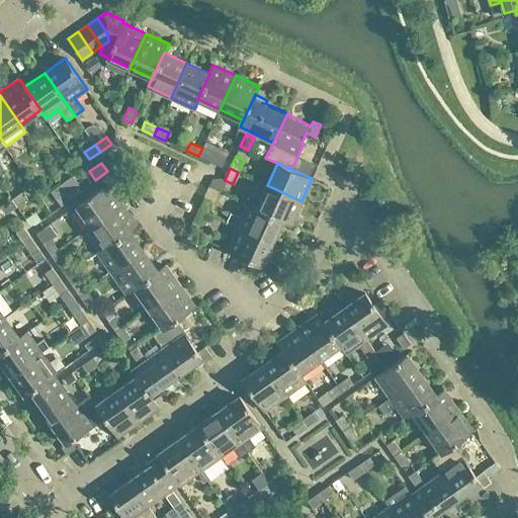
[(72,175),(61,183),(72,198),(83,190),(72,175)]
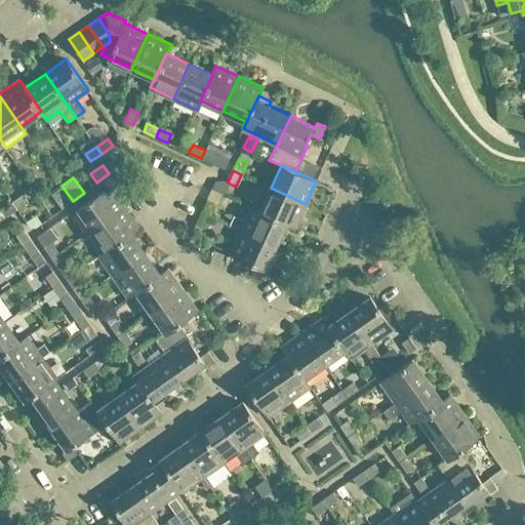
[(63,208),(73,201),(62,186),(51,193),(63,208)]
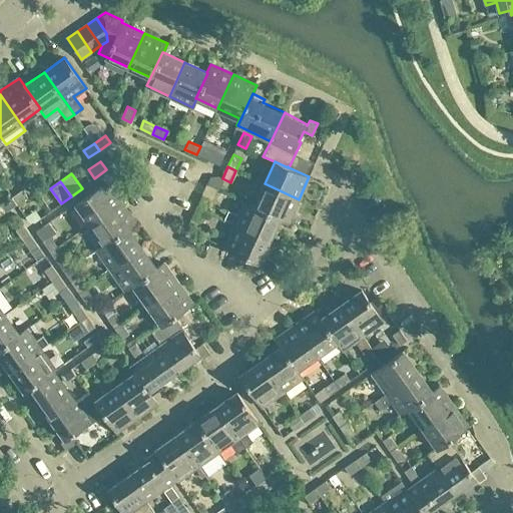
[(90,223),(121,202),(106,181),(76,203),(90,223)]
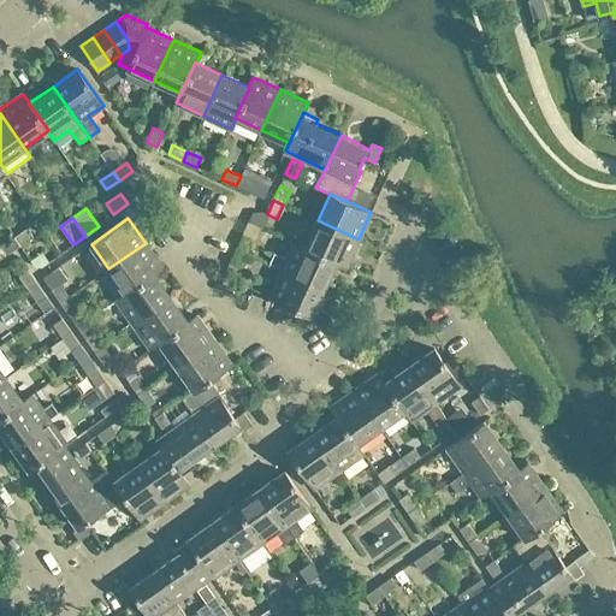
[(345,267),(359,240),(318,220),(306,247),(304,247),(336,261),(335,262),(345,267)]
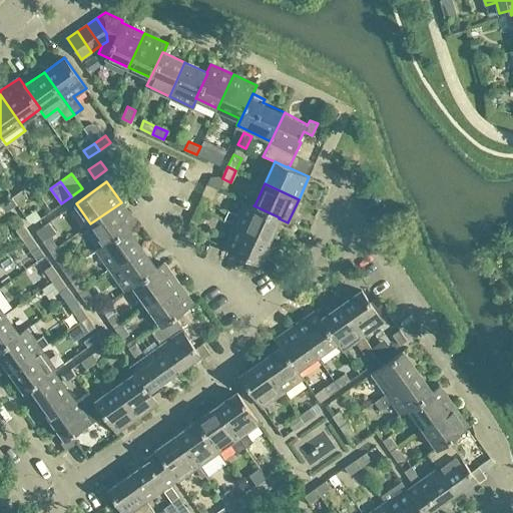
[(22,189),(12,197),(17,204),(27,197),(22,189)]
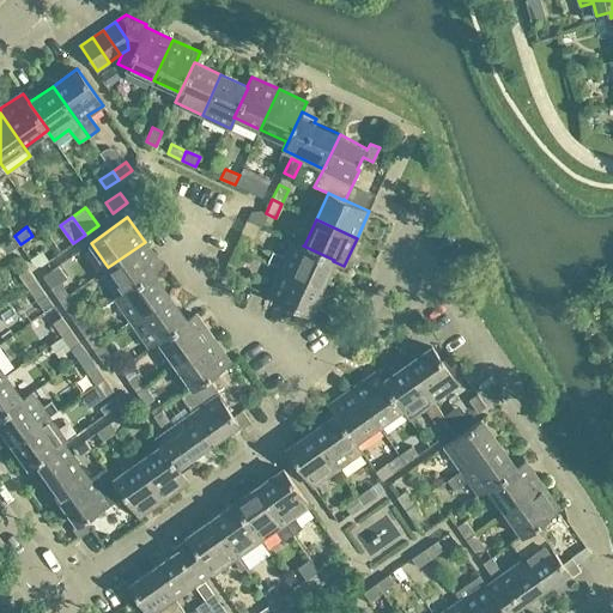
[(242,232),(235,247),(244,252),(252,237),(242,232)]
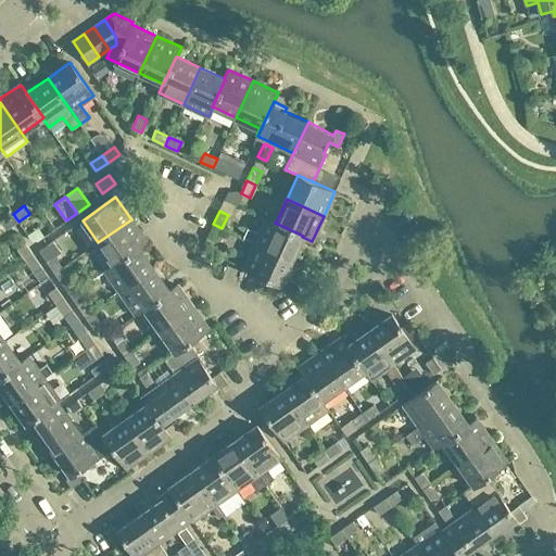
[(7,229),(19,222),(13,214),(1,222),(7,229)]
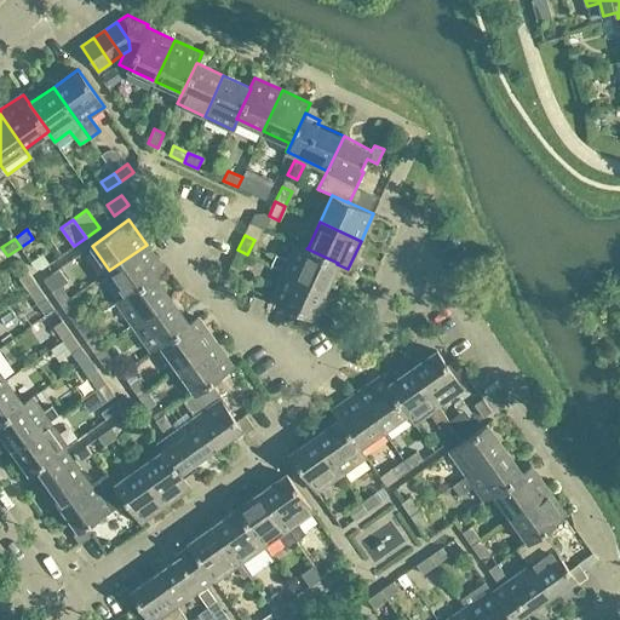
[(337,264),(338,263),(306,248),(308,248),(297,244),(288,260),(276,254),(271,265),(283,271),(325,291),(337,264)]
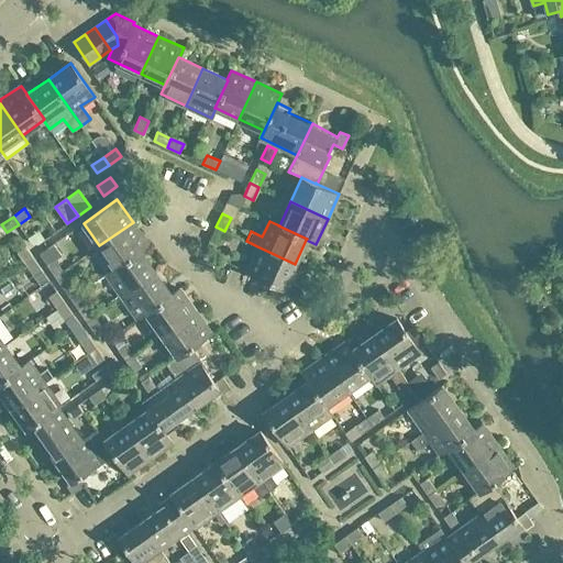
[(140,251),(148,244),(133,222),(99,245),(114,267),(140,250),(140,251)]
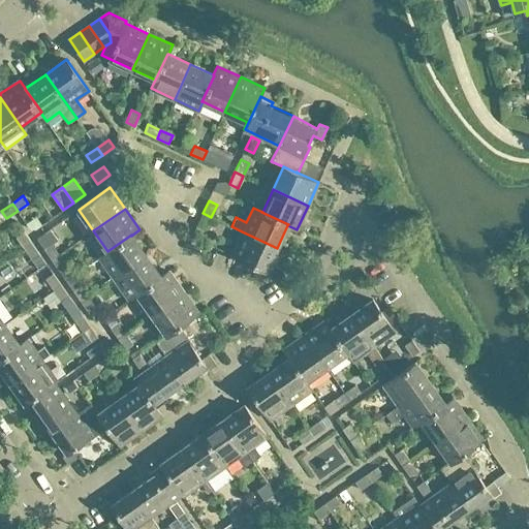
[(206,229),(211,217),(203,213),(197,225),(206,229)]
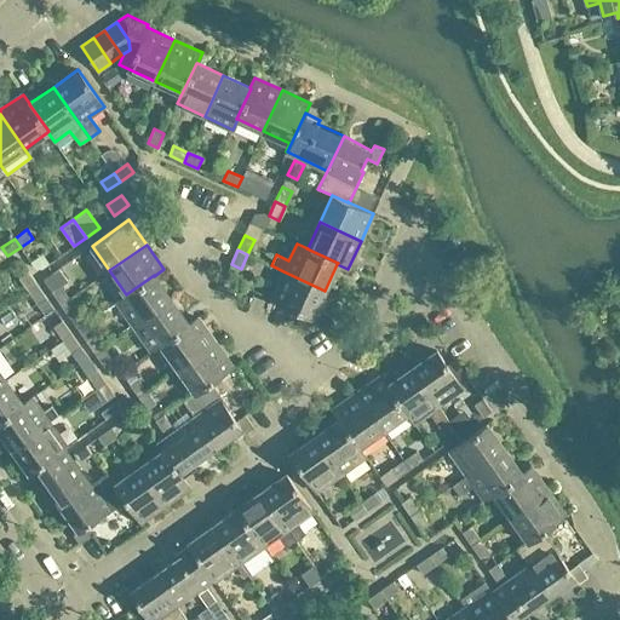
[(52,292),(61,304),(69,298),(61,286),(68,281),(58,268),(42,280),(51,292),(52,292)]
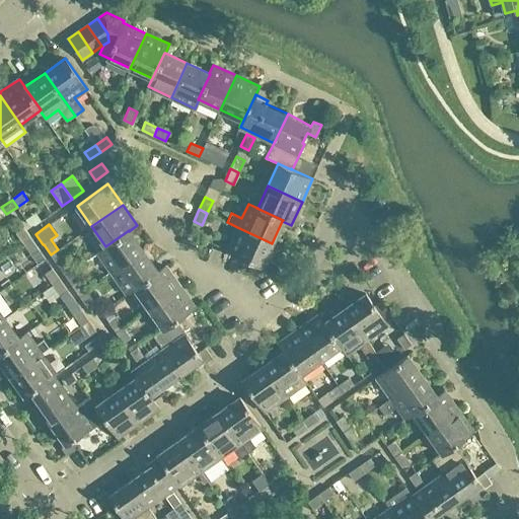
[(16,232),(23,243),(30,238),(23,227),(16,232)]
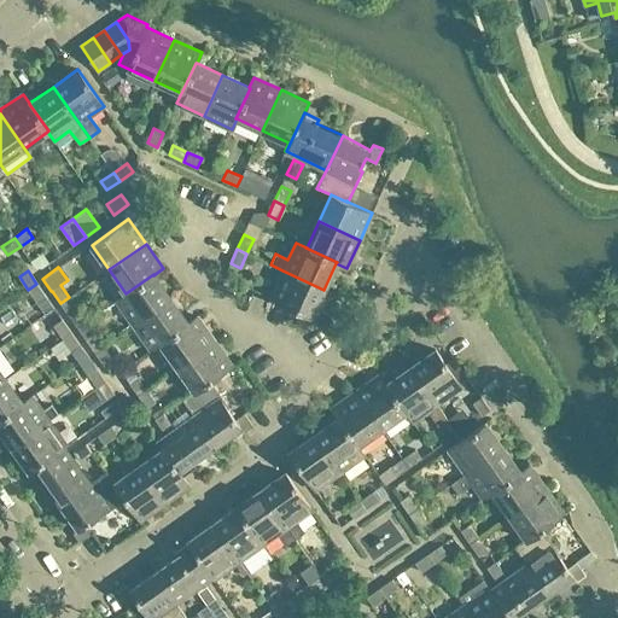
[(312,316),(324,290),(283,270),(270,298),(312,316)]
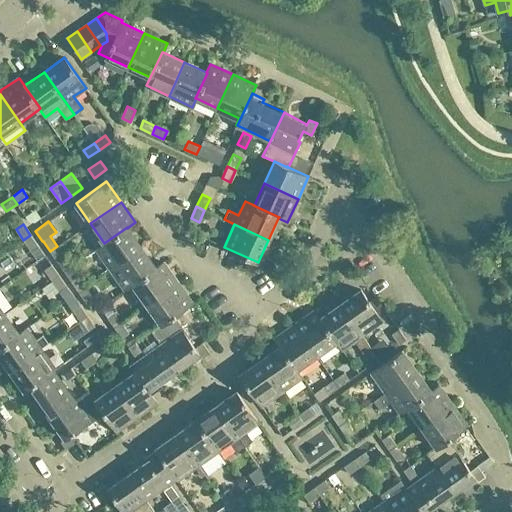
[(141,247),(127,228),(127,227),(104,243),(96,248),(111,269),(141,247)]
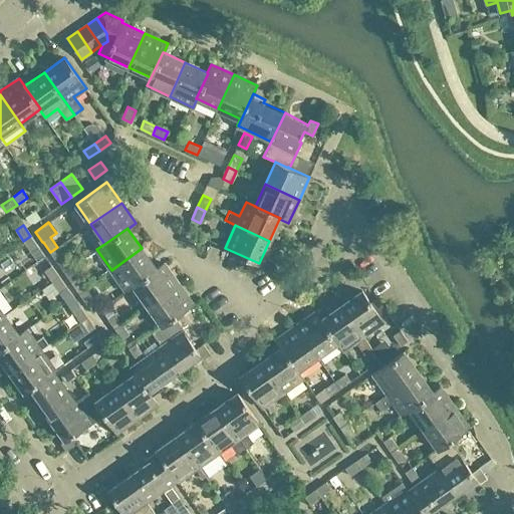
[(38,247),(30,236),(23,241),(31,252),(38,247)]
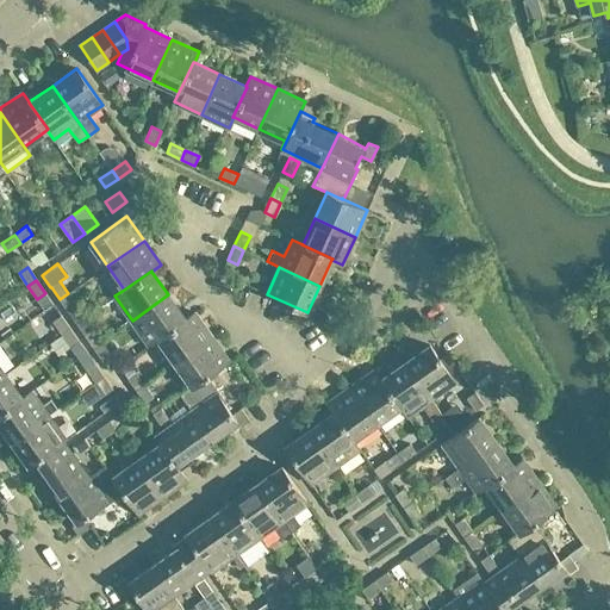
[(98,280),(72,292),(78,305),(104,293),(98,280)]
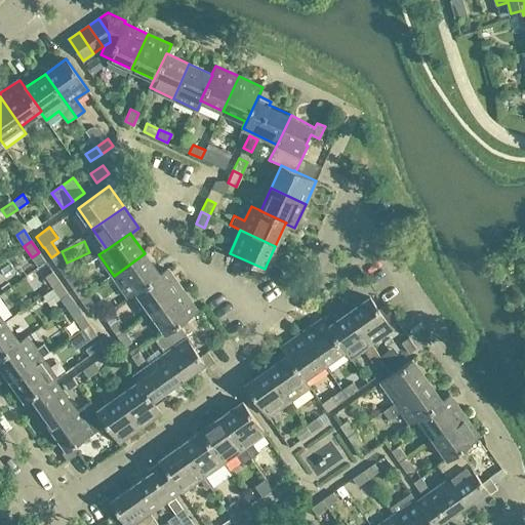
[(39,252),(32,257),(38,267),(45,261),(39,252)]
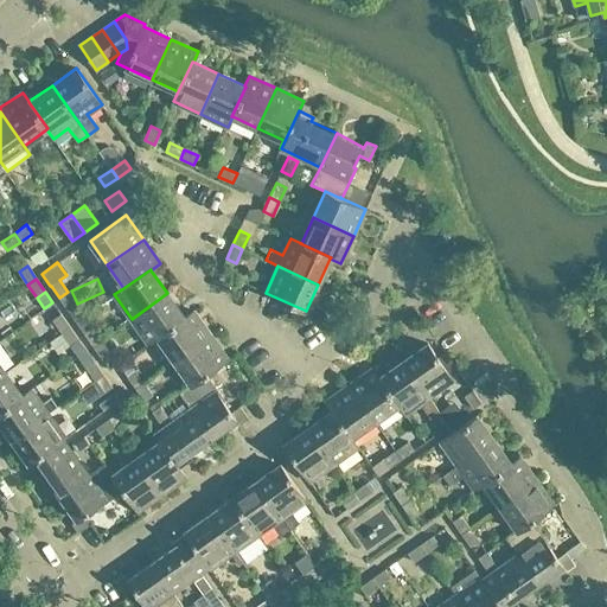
[(77,305),(68,292),(59,298),(69,311),(77,305)]
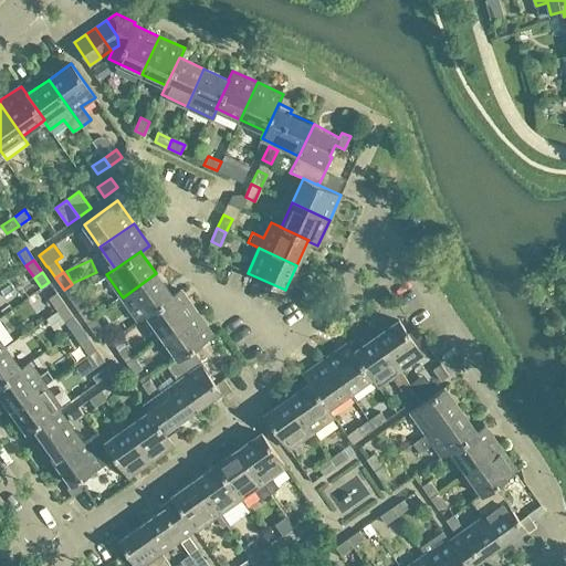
[(147,314),(171,296),(171,295),(156,273),(123,297),(138,321),(147,314)]
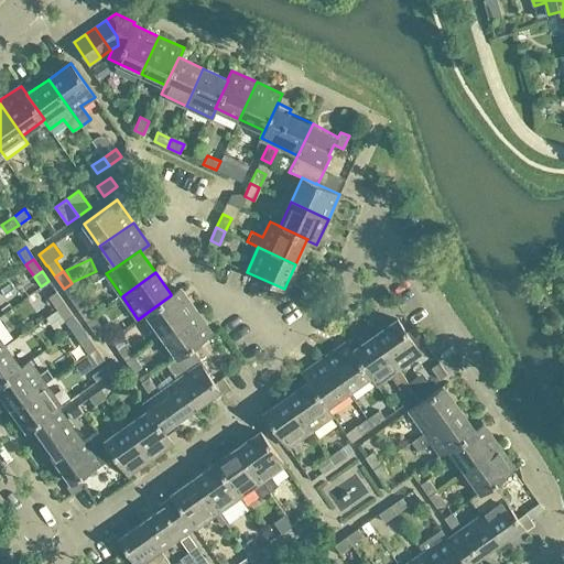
[(162,335),(195,311),(180,289),(171,294),(171,295),(147,313),(162,335)]
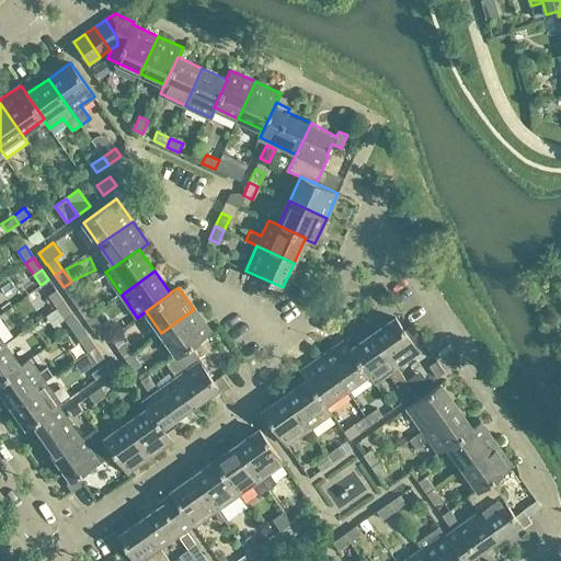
[(48,296),(57,307),(65,301),(56,290),(48,296)]
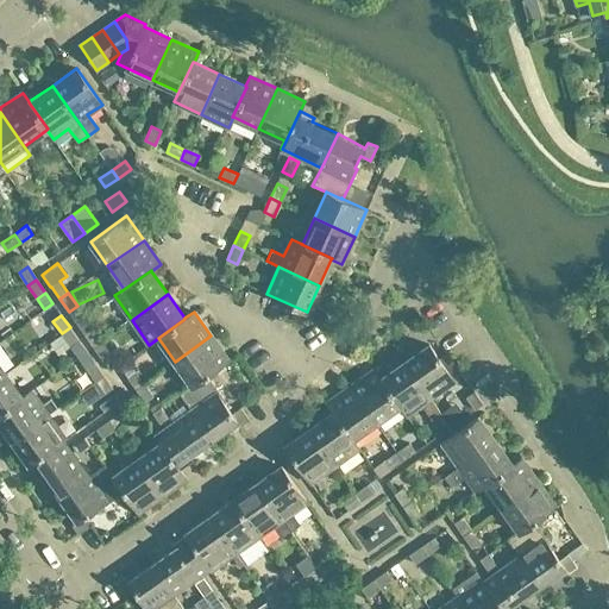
[(79,340),(70,327),(62,333),(70,346),(79,340)]
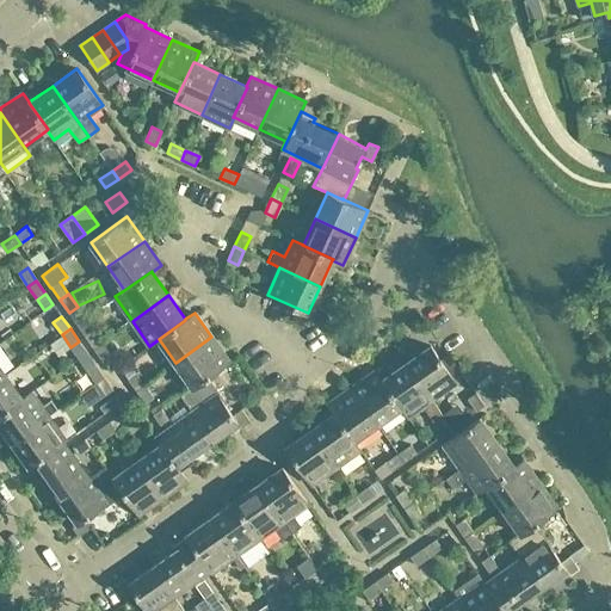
[(85,335),(93,349),(103,343),(93,329),(85,335)]
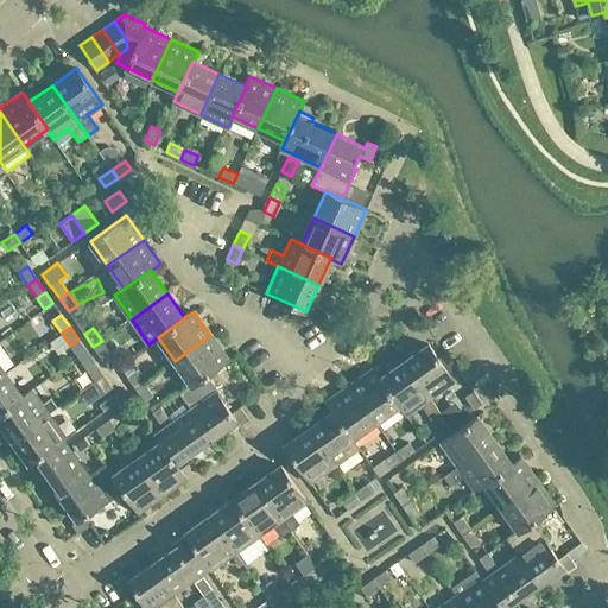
[(206,375),(228,360),(210,335),(175,361),(191,384),(191,385),(204,375),(206,375)]
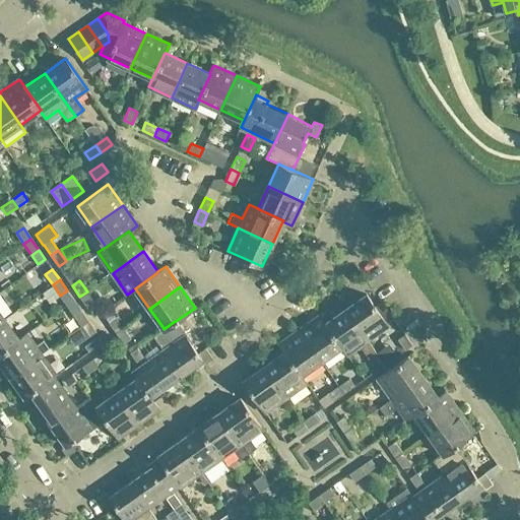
[(94,302),(87,291),(79,297),(87,307),(94,302)]
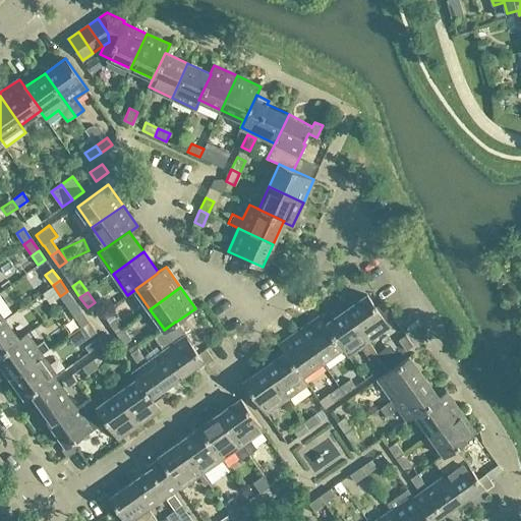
[(368,340),(389,326),(367,294),(346,309),(368,340)]
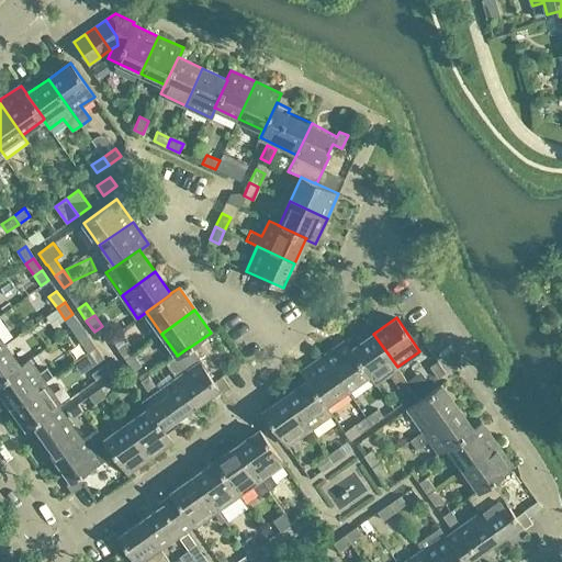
[(406,381),(397,367),(373,334),(351,349),(369,374),(374,383),(388,373),(397,386),(406,381)]
